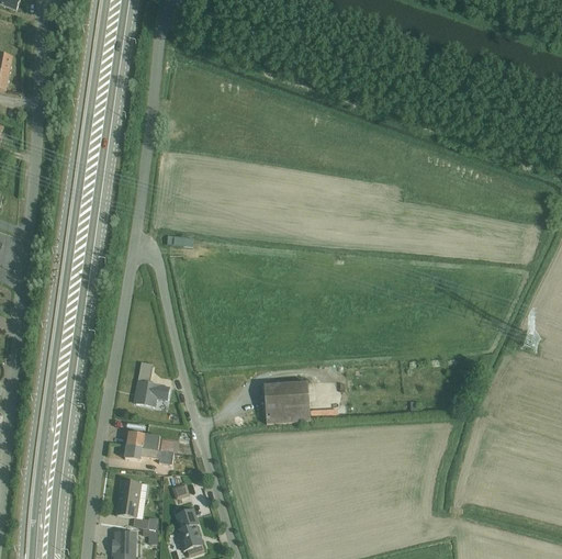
[(0,0),(0,3),(17,10),(21,0),(0,0)]
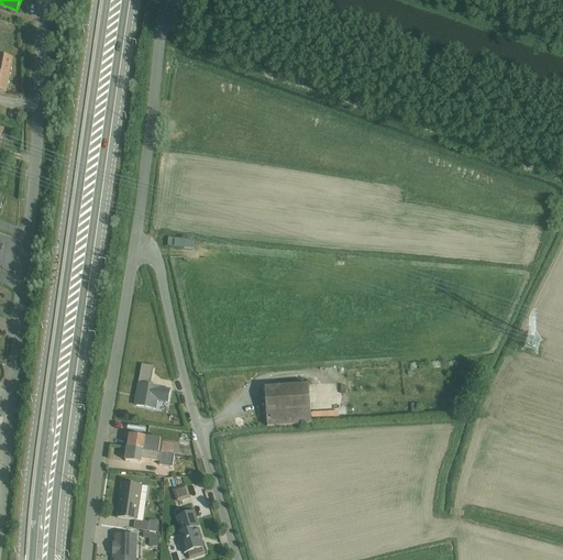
[(0,88),(7,89),(13,55),(0,52),(0,88)]
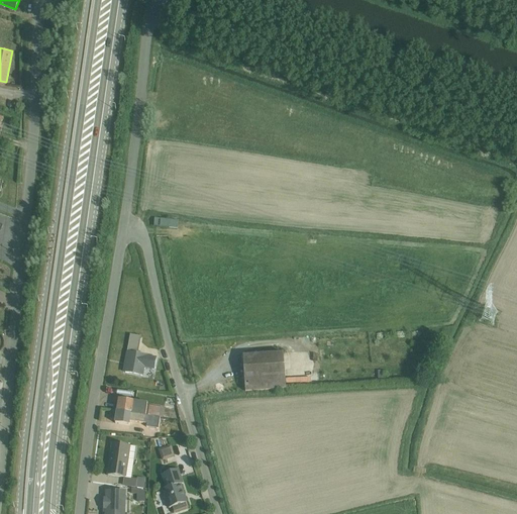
[(156,107),(152,124),(159,125),(161,113),(161,108),(156,107)]
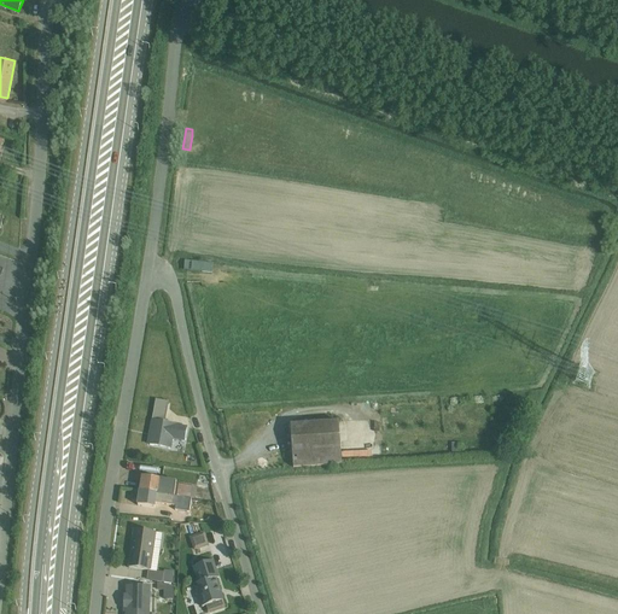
[(185,258),(184,268),(213,272),(214,262),(185,258)]
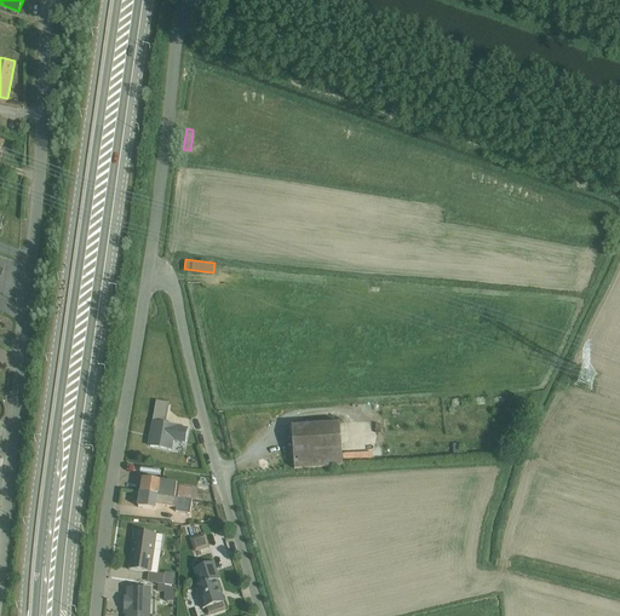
[(153,429),(150,443),(172,448),(173,438),(184,439),(188,425),(164,421),(167,401),(156,399),(151,429),(153,429)]
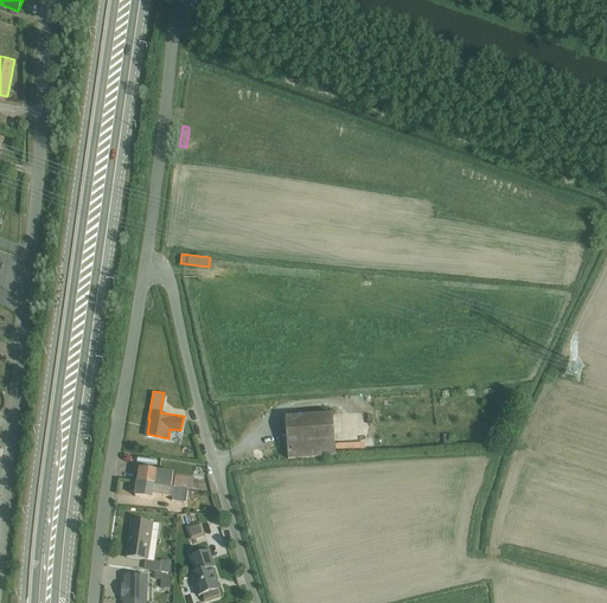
[(333,411),(286,415),(288,456),(336,454),(333,411)]
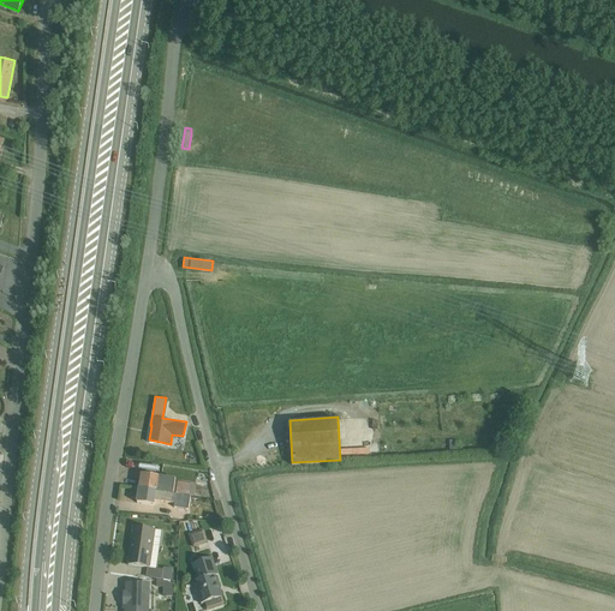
[(264,453),(278,450),(275,443),(263,447),(264,453)]
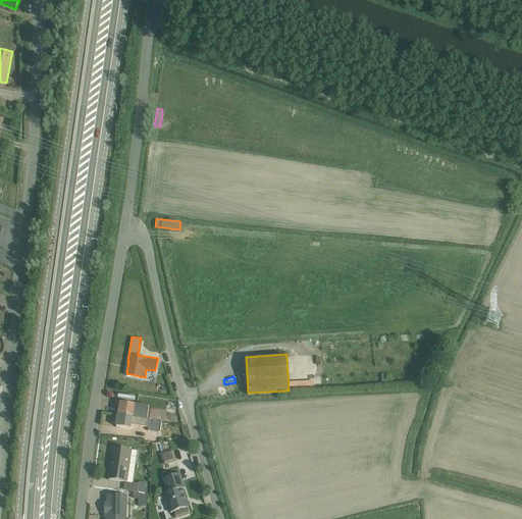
[(118,412),(160,419),(167,420),(168,410),(148,407),(148,409),(136,408),(137,403),(120,401),(118,412)]
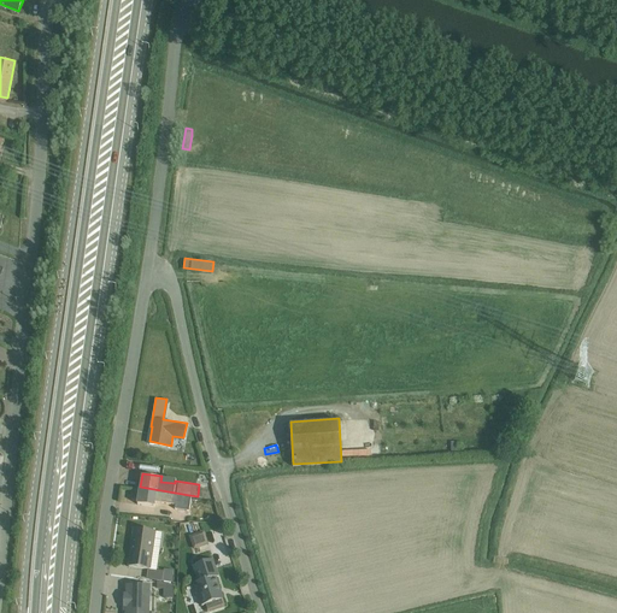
[(189,495),(140,487),(139,501),(154,504),(156,499),(176,501),(176,506),(188,507),(189,495)]
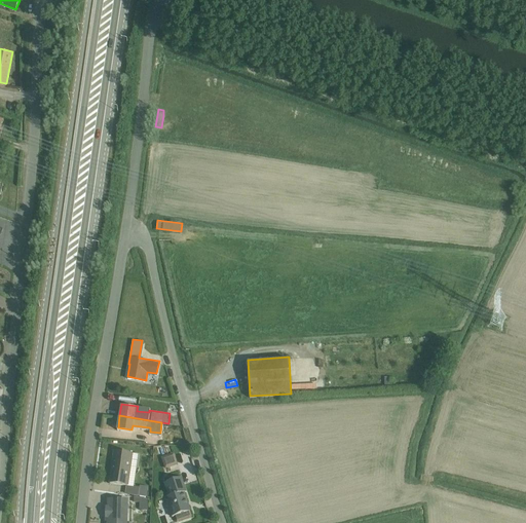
[(128,483),(133,451),(114,448),(110,481),(125,483),(128,484),(128,483)]
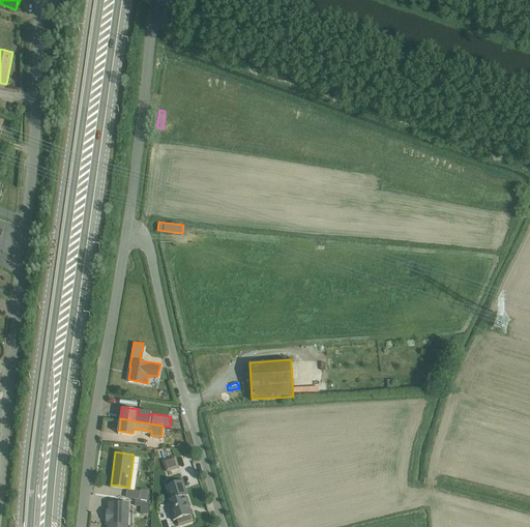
[(134,455),(129,487),(135,487),(140,456),(134,455)]
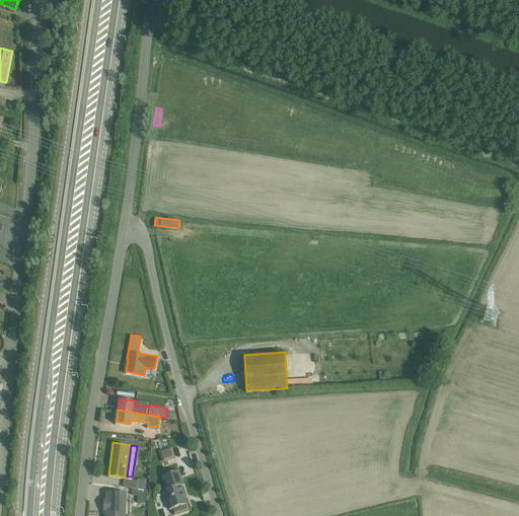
[(172,445),(159,449),(162,460),(175,456),(172,445)]
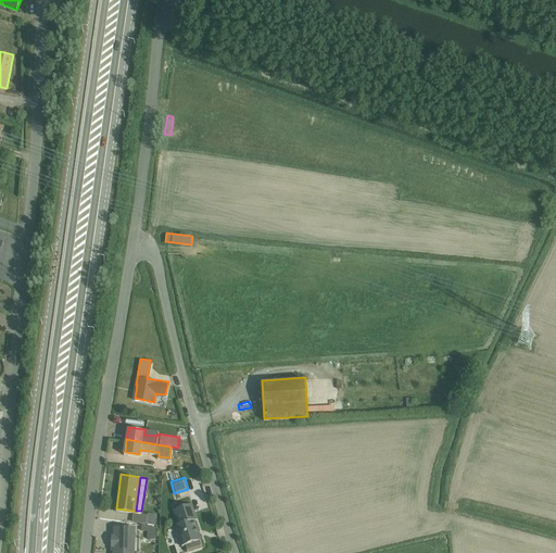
[(185,543),(201,538),(194,518),(197,518),(191,502),(174,508),(178,523),(174,524),(180,544),(185,543)]
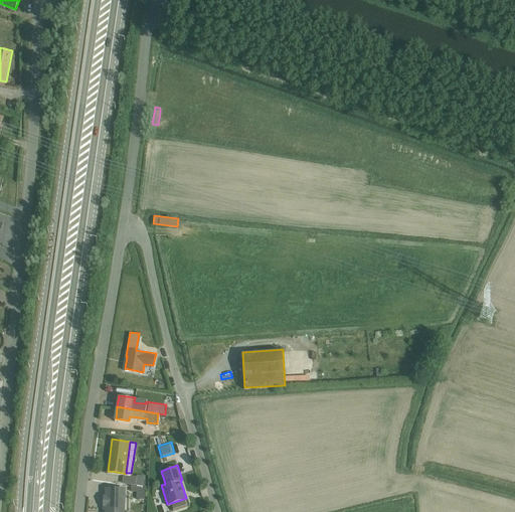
[(126,474),(123,473),(123,481),(135,482),(136,475),(126,474)]
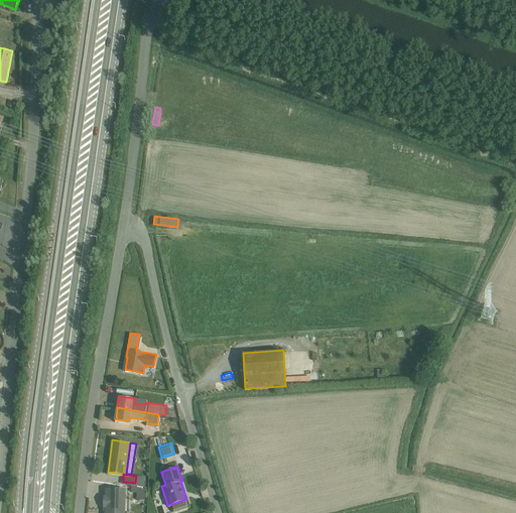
[(136,476),(135,483),(143,484),(144,477),(136,476)]
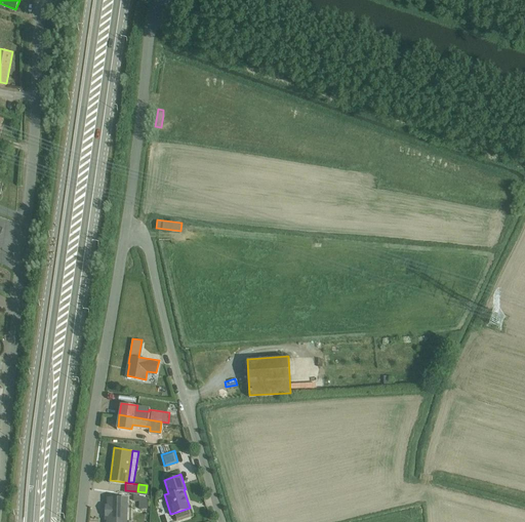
[(107,505),(106,505),(106,514),(108,514),(107,521),(132,521),(133,520),(127,520),(128,495),(107,495),(107,505)]
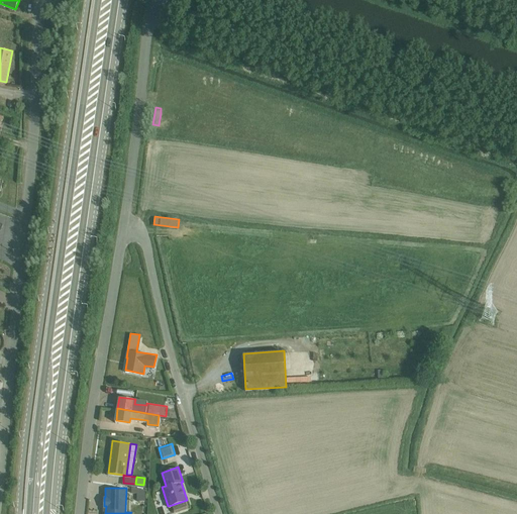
[(187,500),(172,505),(174,511),(189,506),(187,500)]
